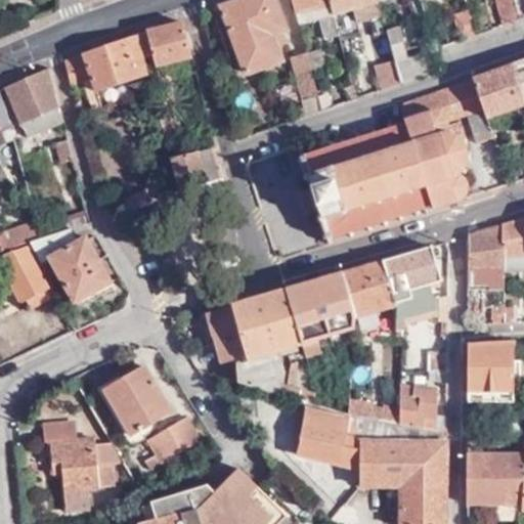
[(276,0),(234,0),(208,10),(210,17),(223,13),(223,16),(220,18),(230,48),(234,47),(243,73),(284,58),(274,32),(287,28),(276,0)]
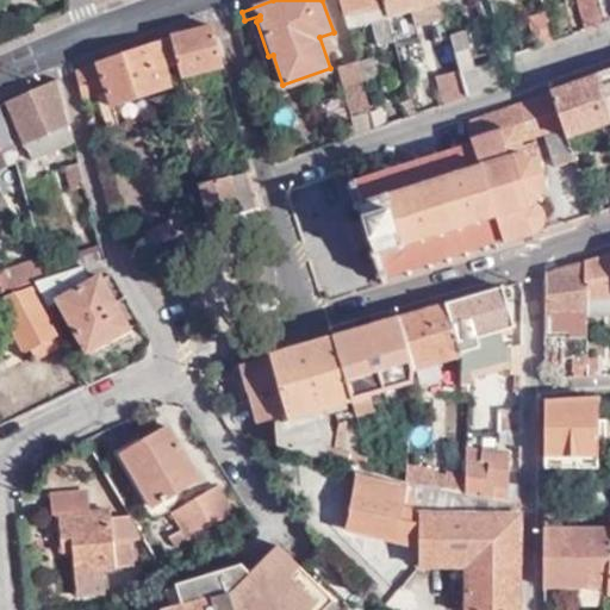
[(383,0),(337,0),(343,17),(385,5),(383,0)]
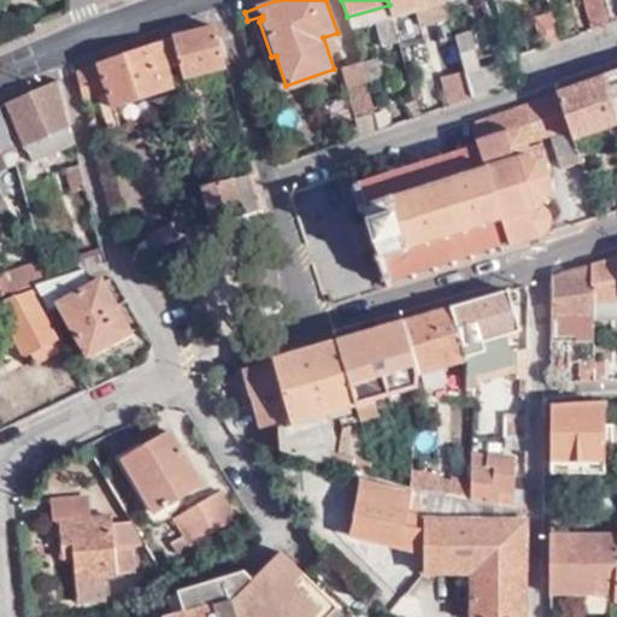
[(444,0),(387,0),(389,5),(393,18),(445,4),(445,1),(444,0)]
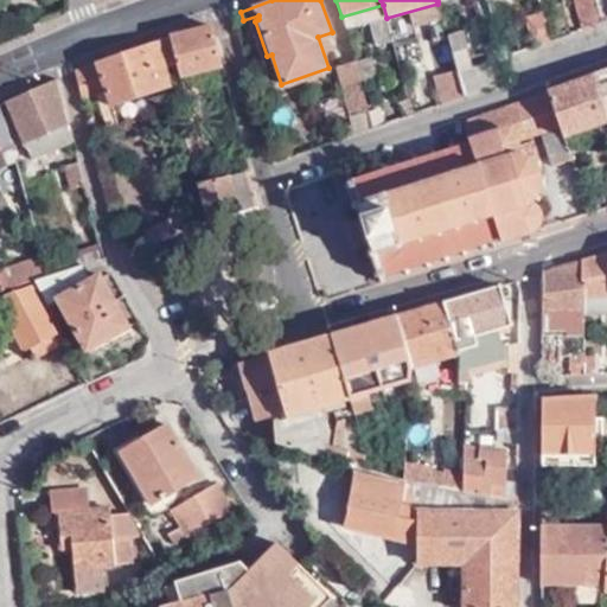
[(436,0),(438,1),(441,0),(474,0),(483,24),(491,21),(486,0),(436,0)]
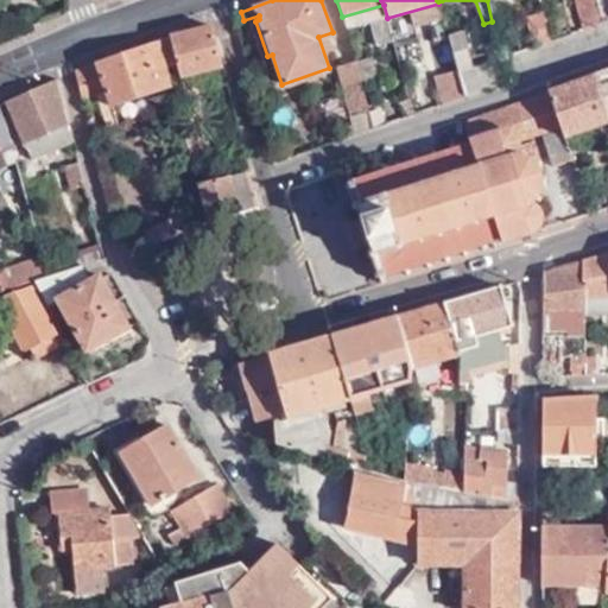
[(533,46),(551,40),(539,0),(527,0),(532,16),(526,17),(533,46)]
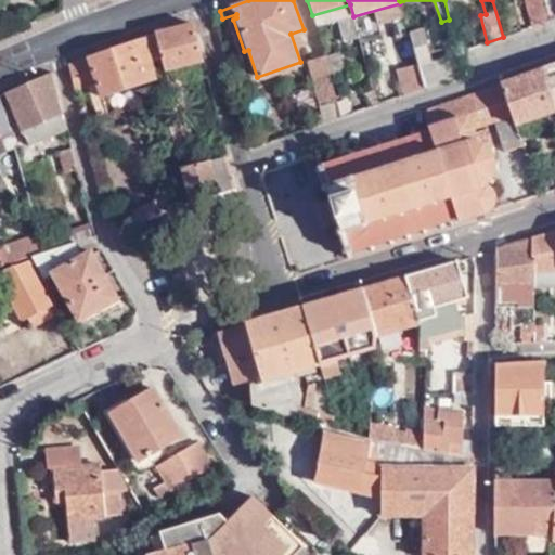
[(524,0),(531,26),(545,22),(539,0),(524,0)]
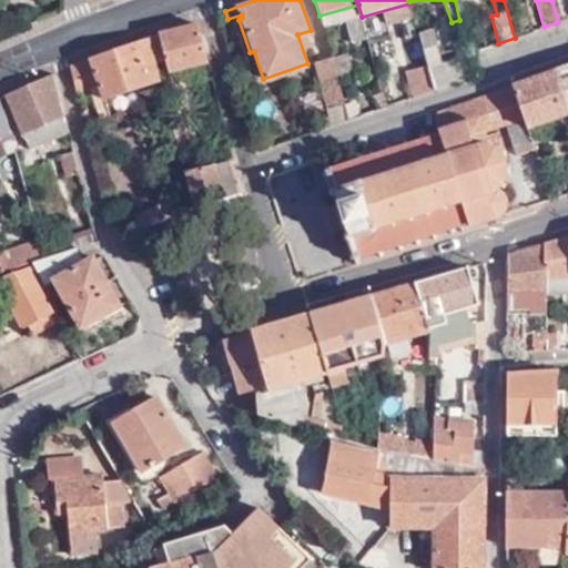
[(409,3),(362,17),(365,30),(399,20),(413,17),(409,3)]
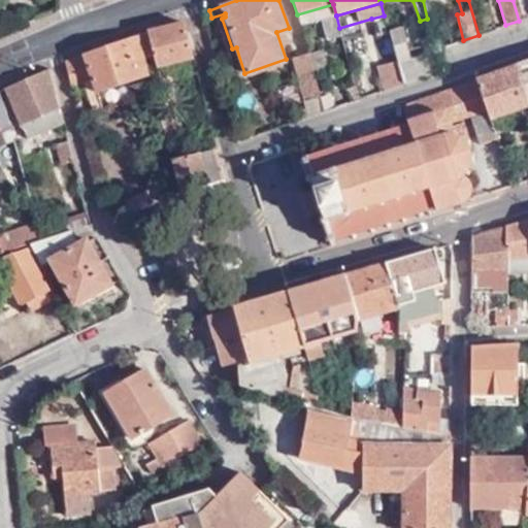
[(297,14),(300,27),(320,21),(336,15),(333,4),(297,14)]
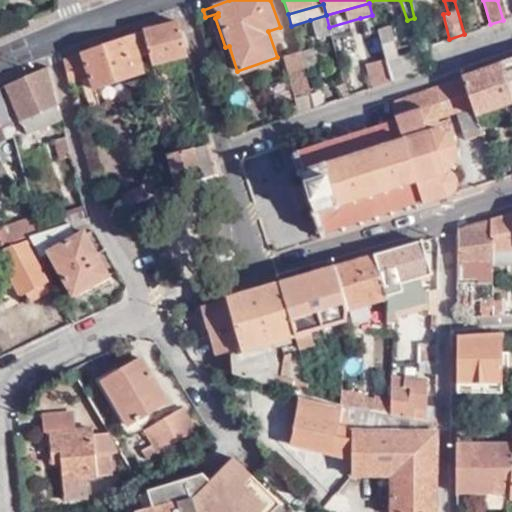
[(326,15),(310,20),(315,38),(331,34),(329,27),(326,15)]
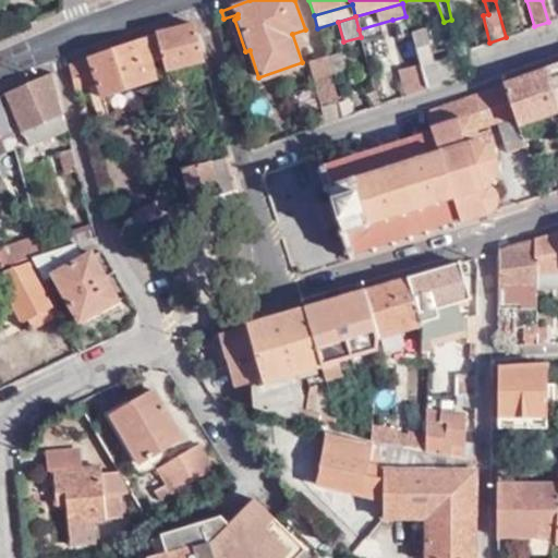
[(405,16),(392,20),(399,41),(411,37),(410,33),(405,16)]
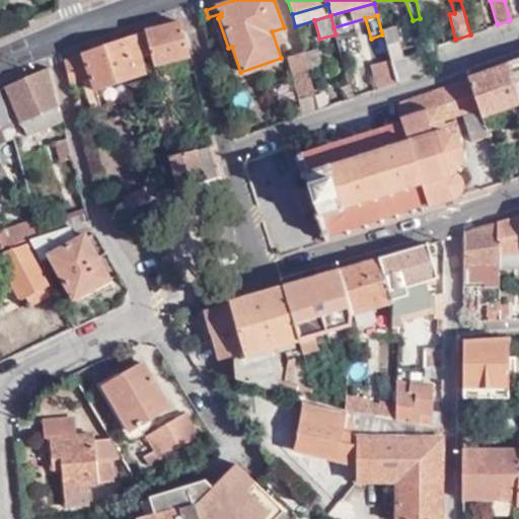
[(179,21),(145,31),(155,67),(189,56),(179,21)]
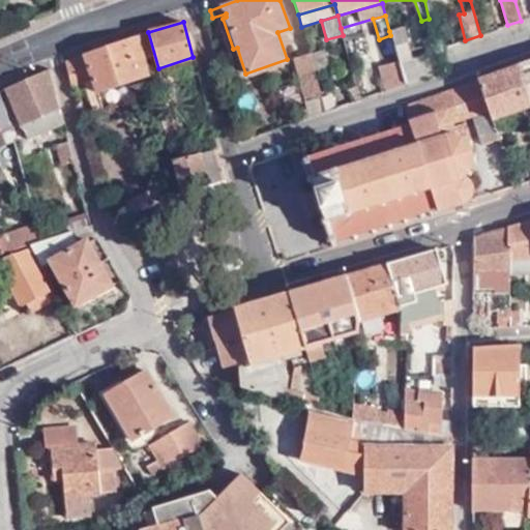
[(404,27),(389,31),(390,35),(396,56),(398,62),(413,58),(404,27)]
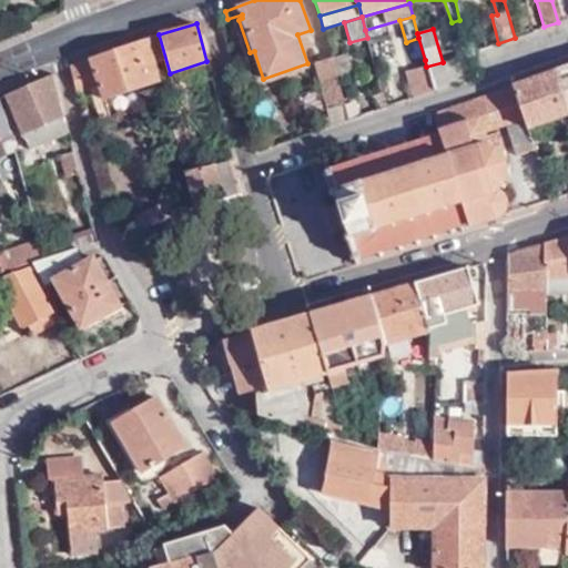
[(418,38),(406,42),(398,44),(404,68),(425,60),(418,38)]
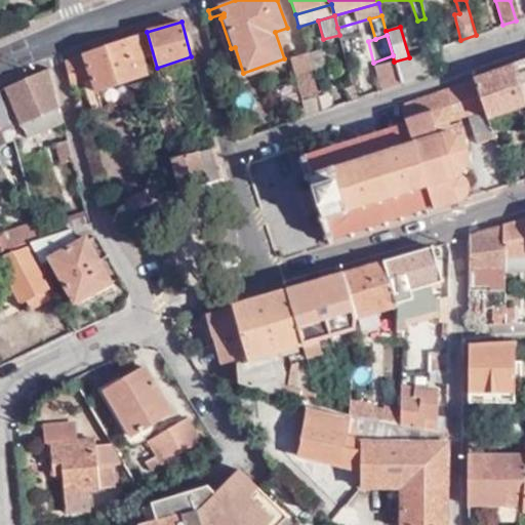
[(97,90),(148,75),(137,36),(65,61),(71,86),(85,82),(89,81),(92,92),(97,90)]
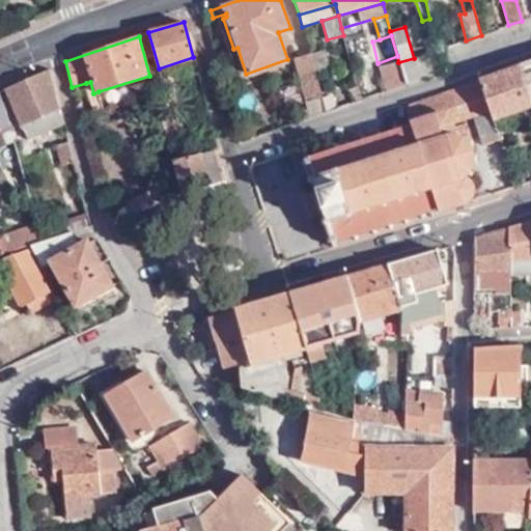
[(444,70),(439,50),(414,58),(398,62),(404,84),(444,70)]
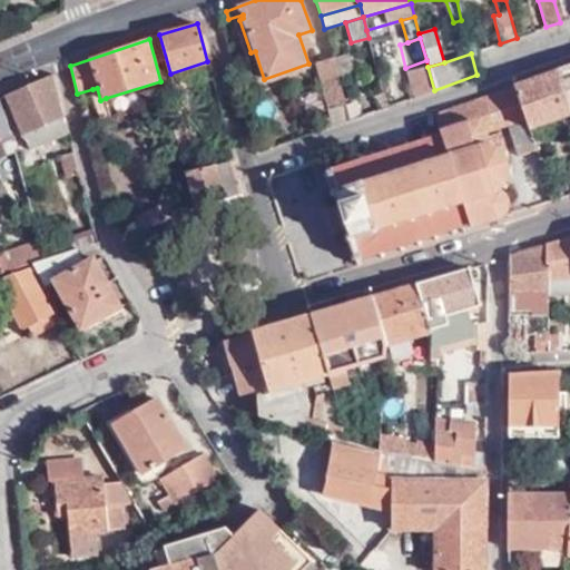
[(317,120),(321,129),(347,120),(344,106),(331,56),(315,61),(327,116),(317,120)]
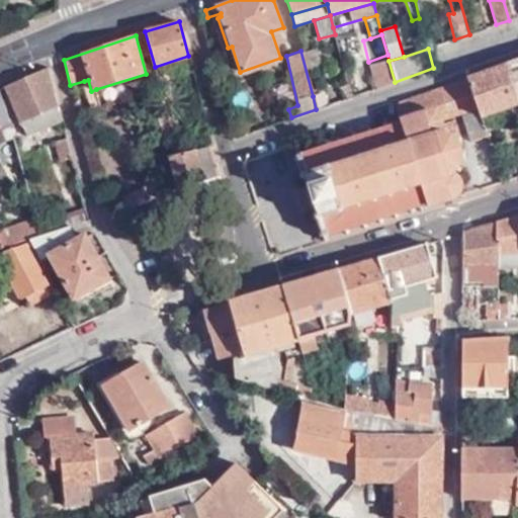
[(395,82),(389,61),(387,55),(368,62),(374,89),(395,82)]
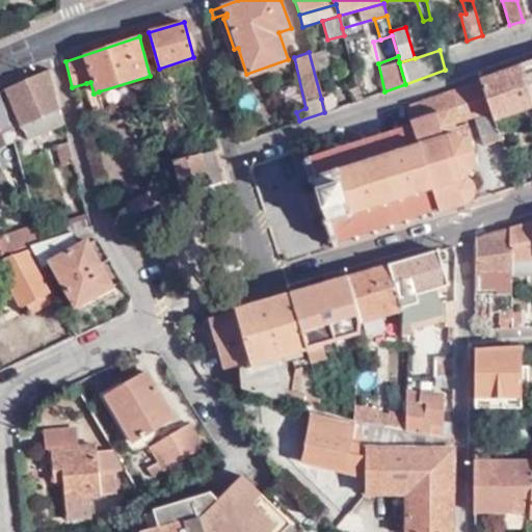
[(531,60),(521,65),(531,101),(531,60)]
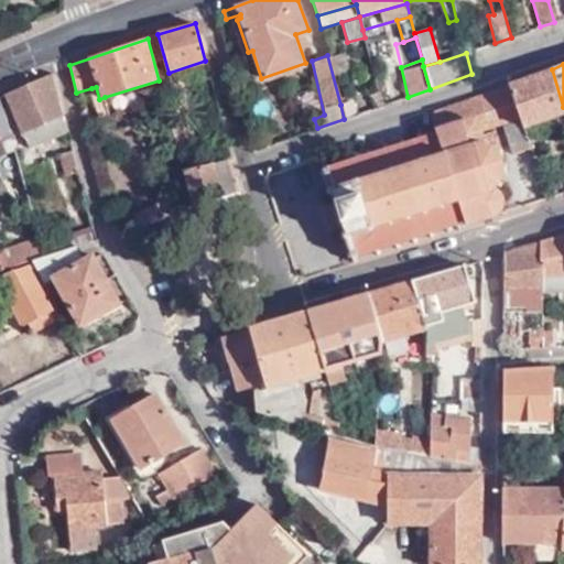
[(563,107),(552,69),(508,84),(521,126),(563,111),(563,107)]
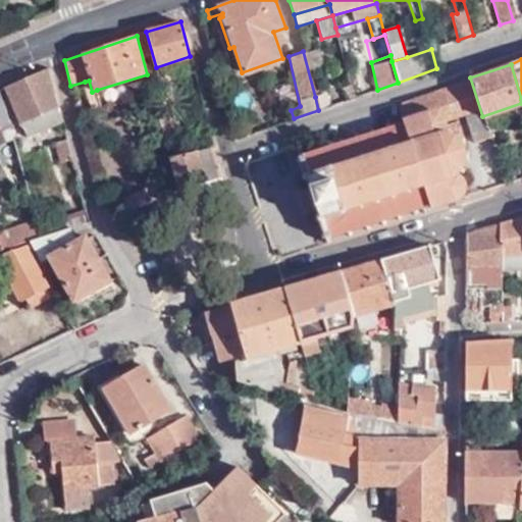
[(47,68),(60,122),(64,120),(50,67),(47,68)]
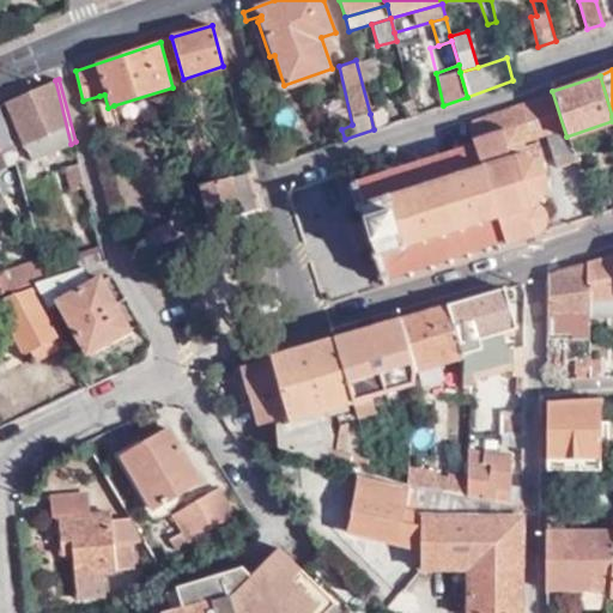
[(7,101),(32,161),(71,144),(55,80),(7,101)]
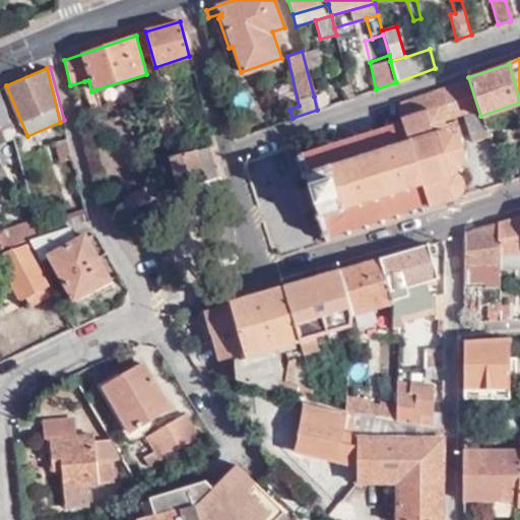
[(150,90),(146,74),(96,89),(101,106),(150,90)]
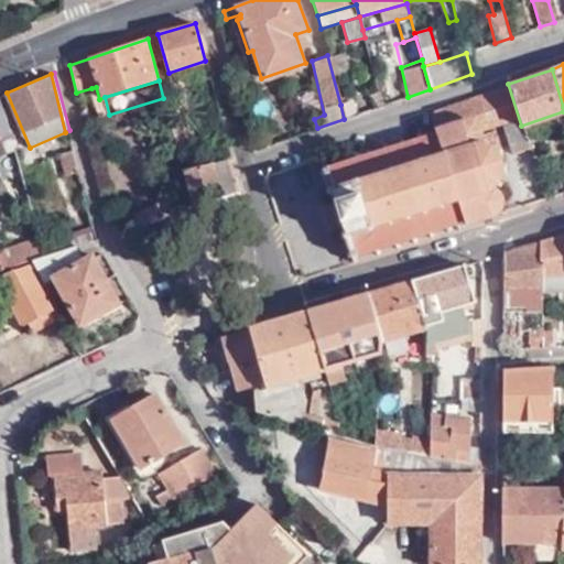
[(431,118),(435,130),(465,120),(472,122),(480,128),(499,121),(510,153),(529,147),(527,141),(521,126),(508,84),(435,109),(431,118)]
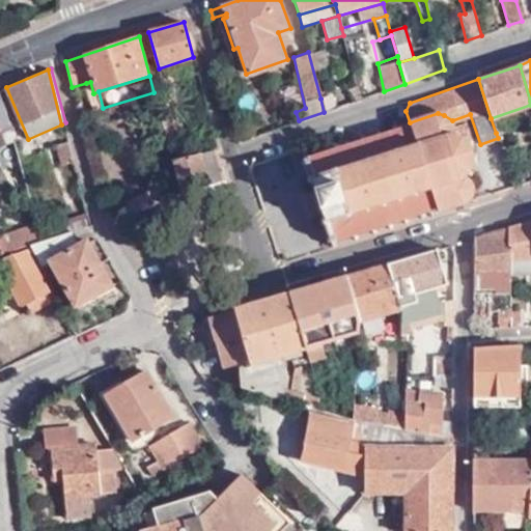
[(103,108),(99,91),(93,93),(90,82),(86,83),(94,111),(103,108)]
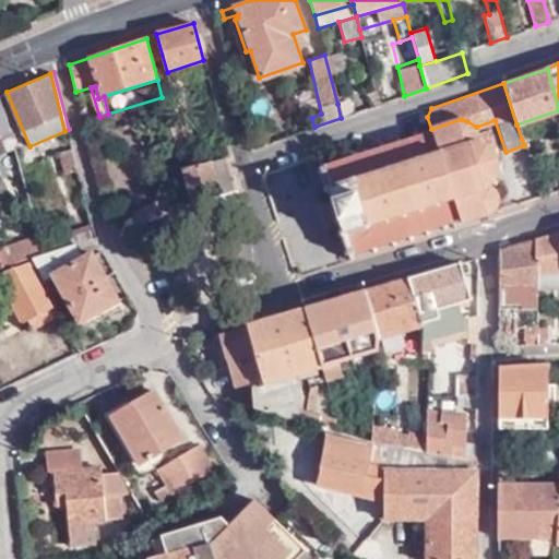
[(378,105),(375,92),(365,95),(369,108),(378,105)]
